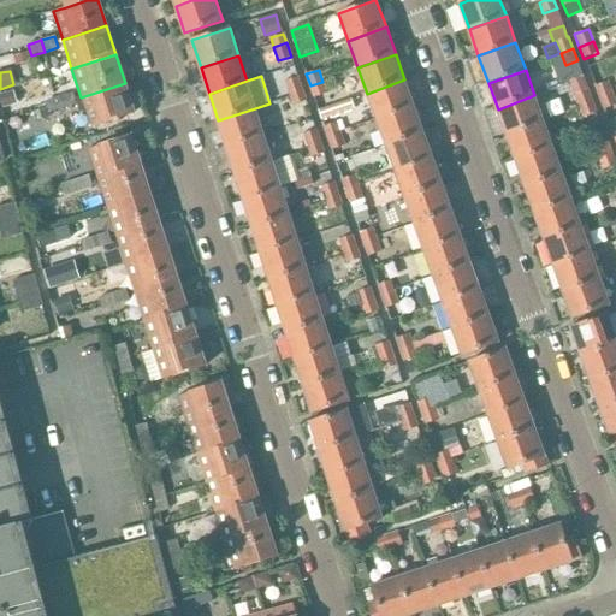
[(290,93),(302,88),(297,77),(285,81),(290,93)]
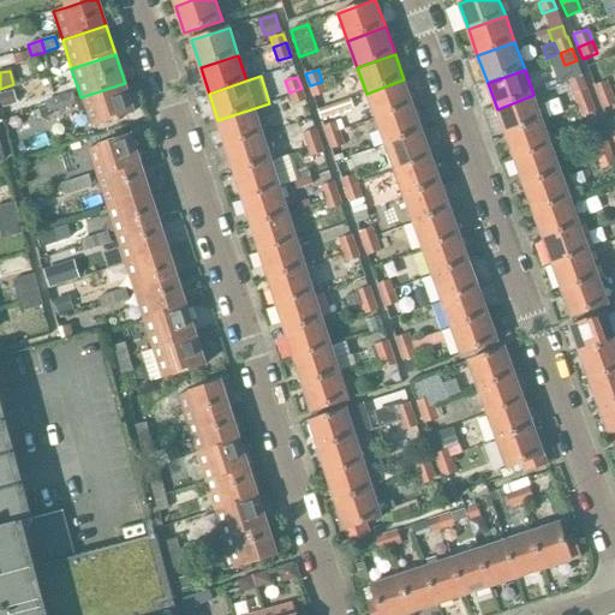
[(583,77),(571,82),(575,93),(587,89),(583,77)]
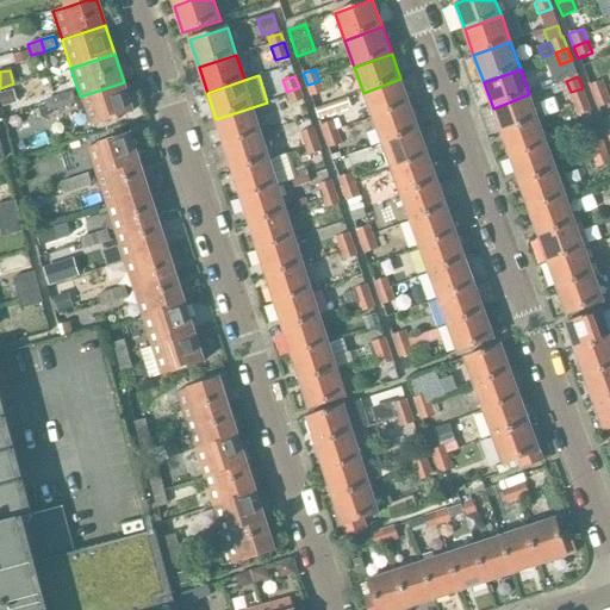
[(400,79),(363,93),(373,118),(410,104),(400,79)]
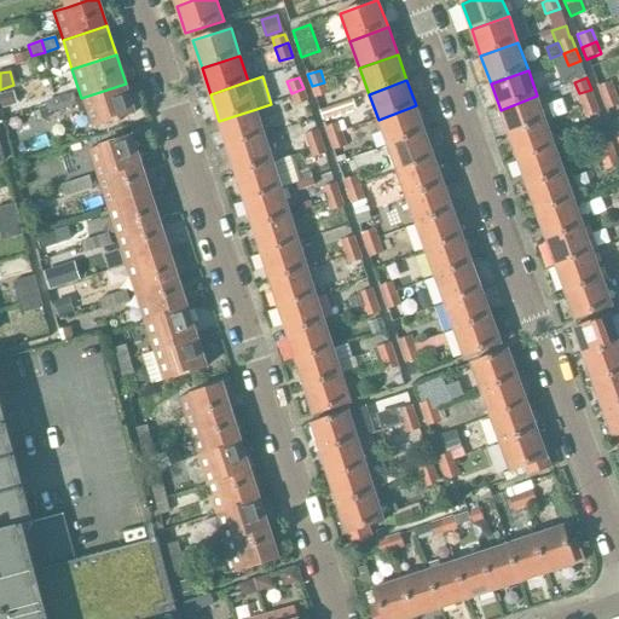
[(324,82),(312,86),(316,98),(328,94),(324,82)]
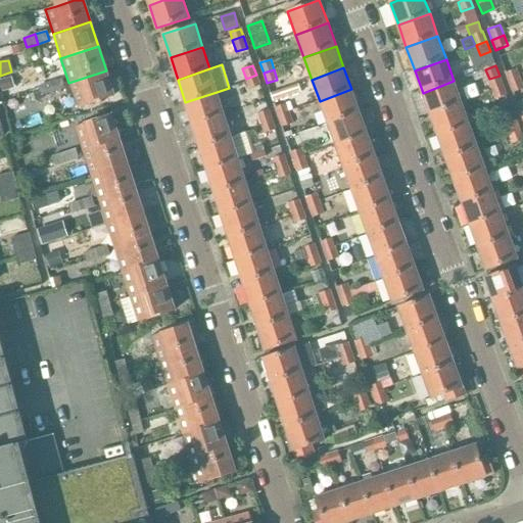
[(509,84),(520,80),(516,69),(505,74),(509,84)]
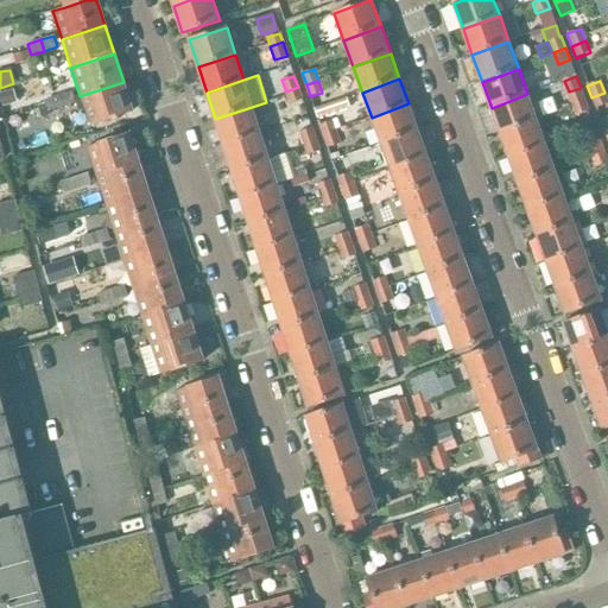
[(124,82),(80,96),(89,125),(133,111),(124,82)]
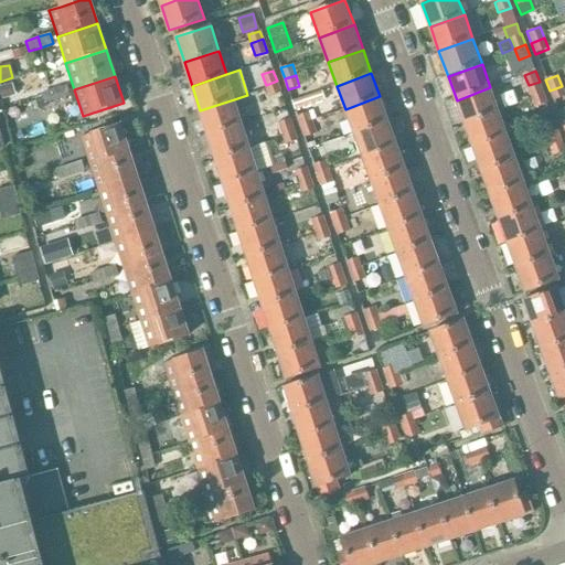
[(277,81),(266,85),(269,96),(280,92),(277,81)]
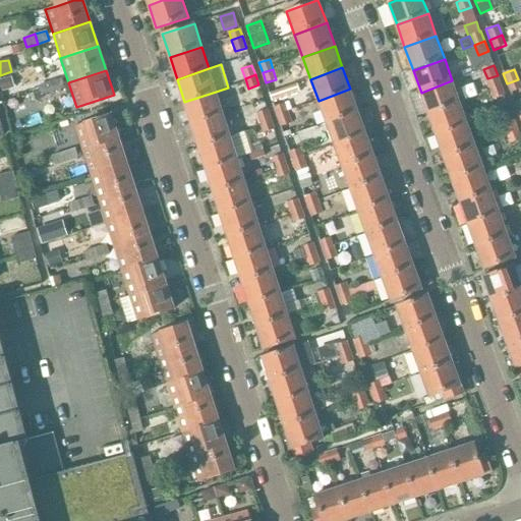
[(490,89),(501,85),(498,75),(487,78),(490,89)]
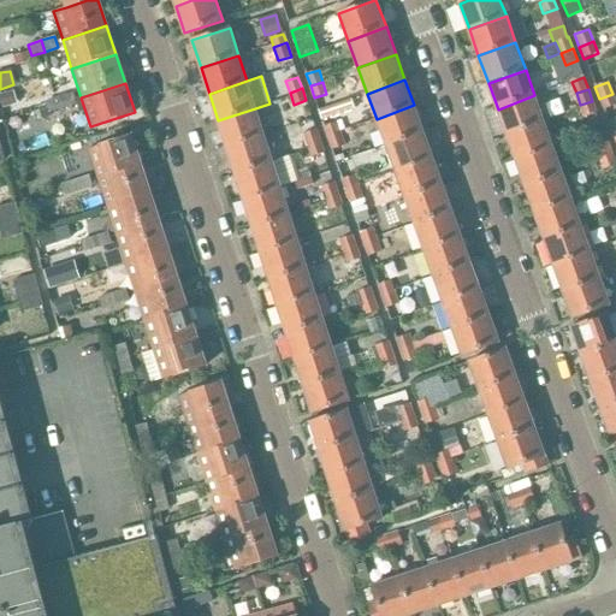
[(12,93),(0,96),(4,107),(16,104),(12,93)]
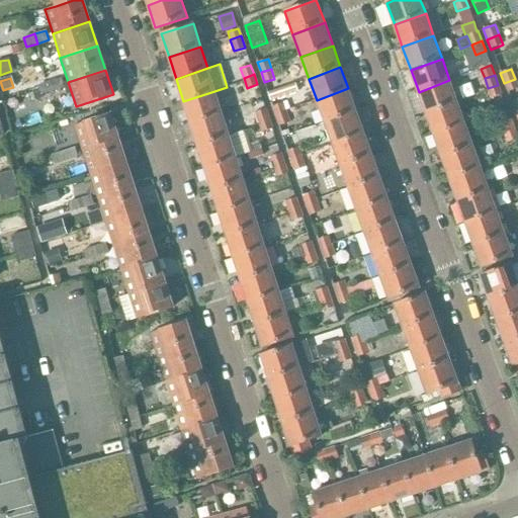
[(50,82),(54,92),(66,88),(62,78),(50,82)]
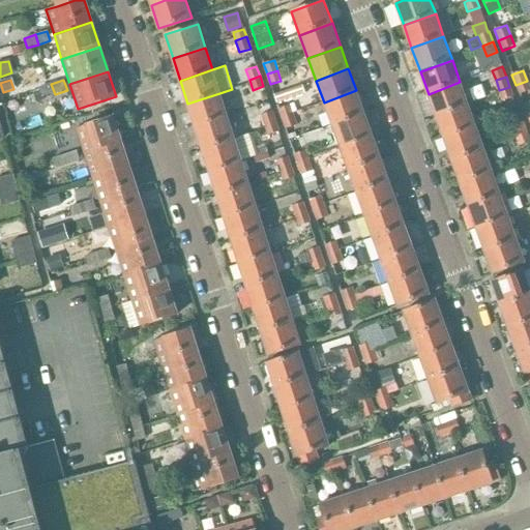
[(529,88),(527,81),(516,85),(520,95),(529,91),(529,88)]
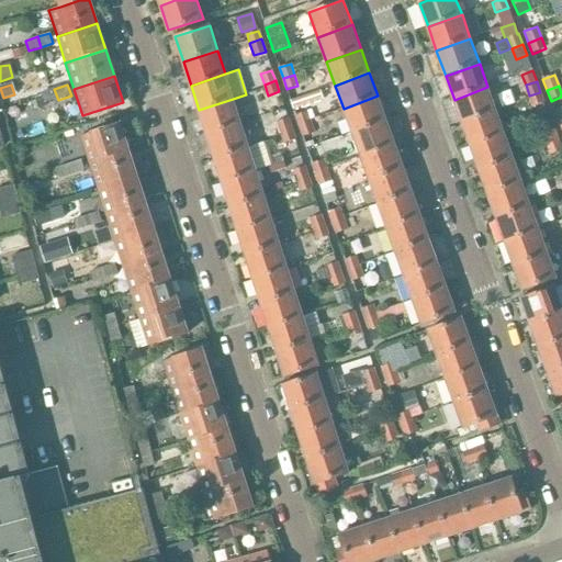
[(487,87),(454,100),(462,123),(496,111),(487,87)]
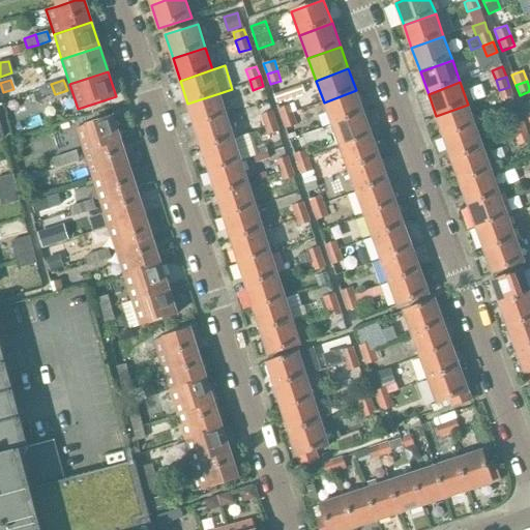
[(55,94),(51,84),(38,88),(39,92),(42,98),(55,94)]
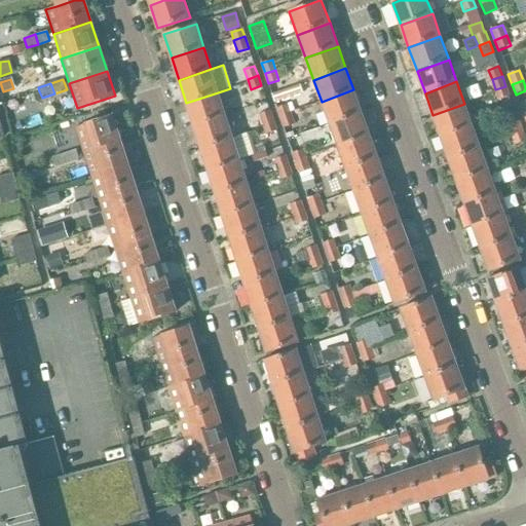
[(505,86),(495,89),(499,100),(510,96),(505,86)]
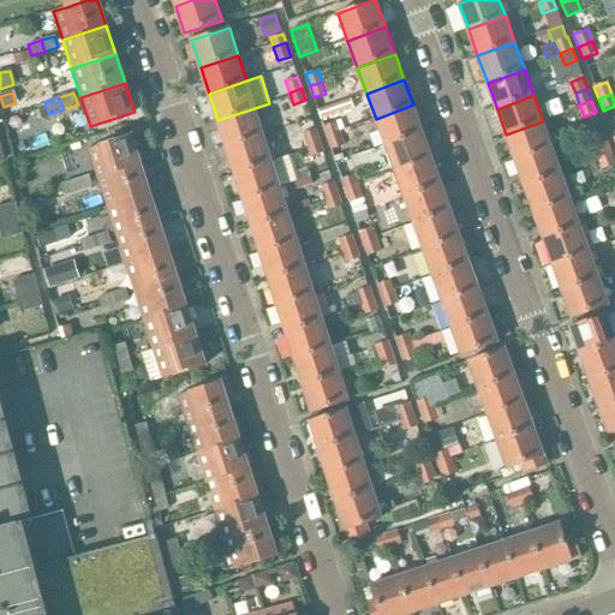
[(413,105),(376,119),(386,145),(423,132),(413,105)]
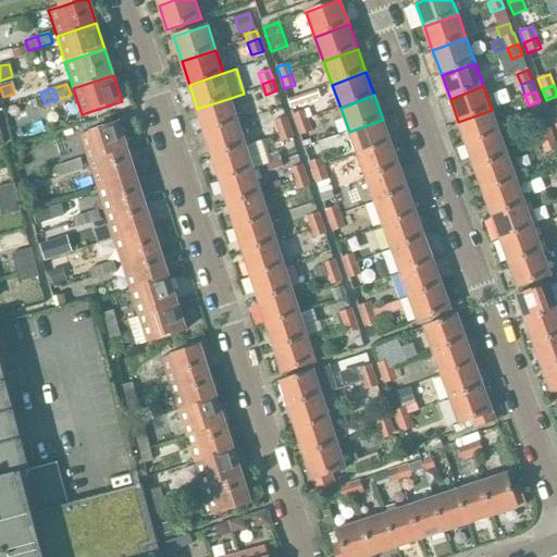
[(41,97),(33,100),(35,108),(45,104),(45,103),(41,97)]
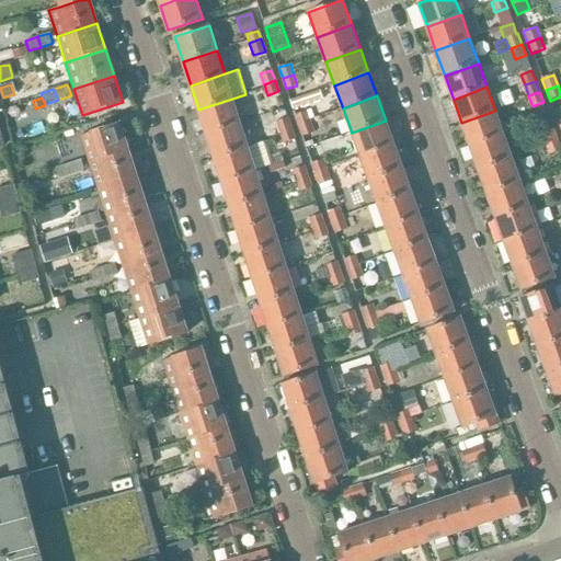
[(198,110),(206,134),(240,123),(232,99),(198,110)]
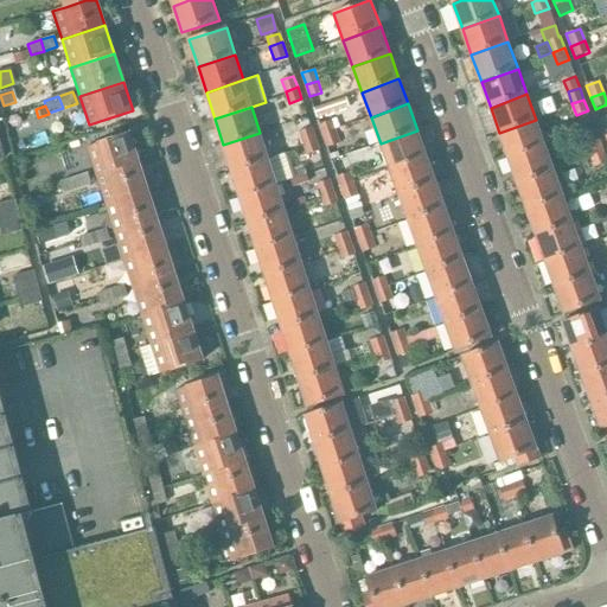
[(536,120),(499,133),(506,153),(509,159),(528,153),(545,146),(536,120)]
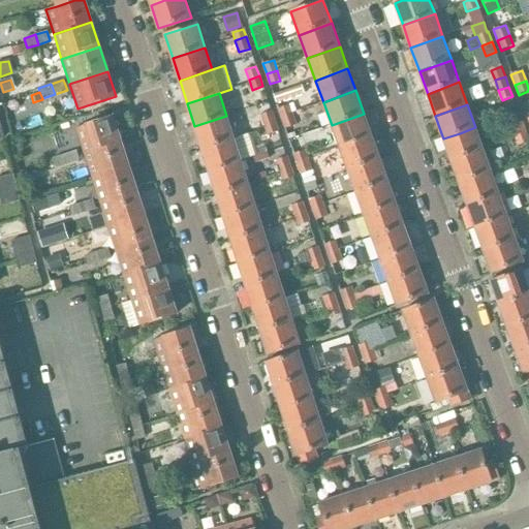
[(282,119),(292,115),(288,105),(278,109),(282,119)]
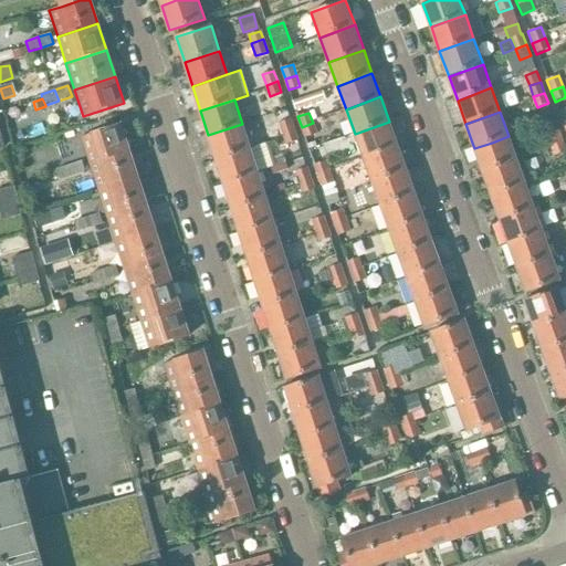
[(282,133),(294,129),(290,118),(279,123),(282,133)]
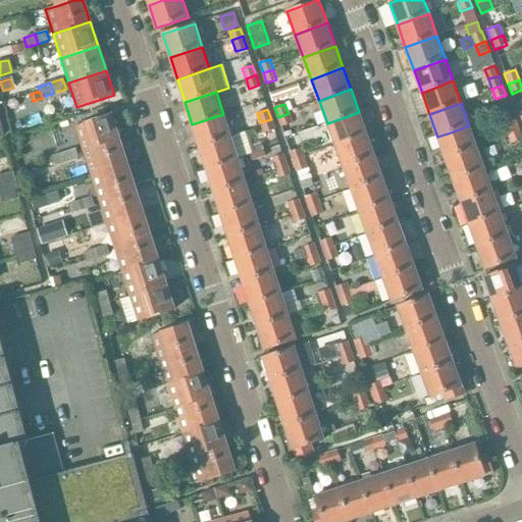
[(367,135),(366,132),(359,112),(327,123),(335,146),(367,135)]
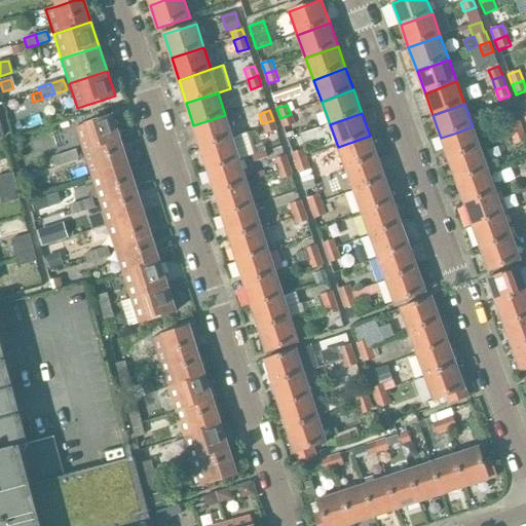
[(291,114),(280,118),(284,128),(294,124),(291,114)]
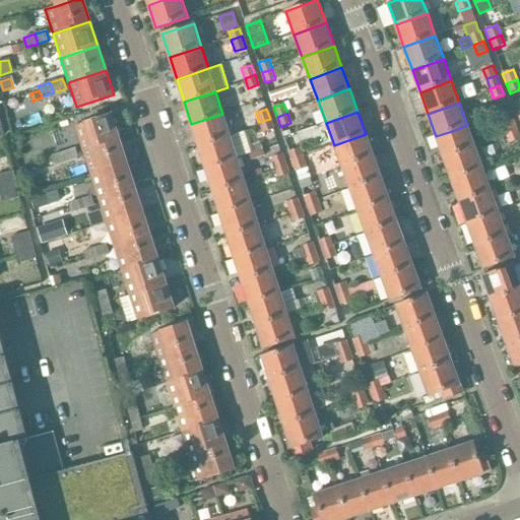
[(191,124),(198,146),(230,135),(222,114),(191,124)]
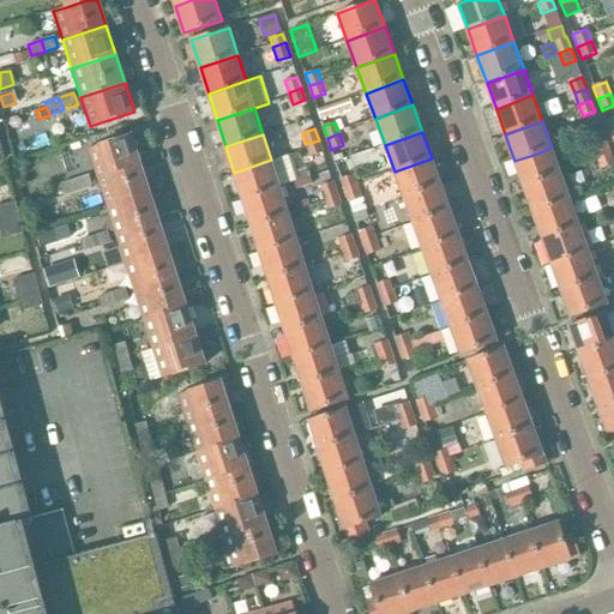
[(96,179),(140,163),(131,136),(101,144),(86,149),(96,179)]
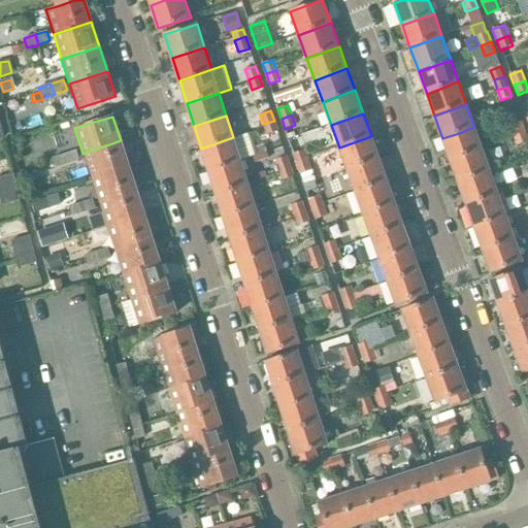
[(263,124),(267,134),(277,131),(274,121),(263,124)]
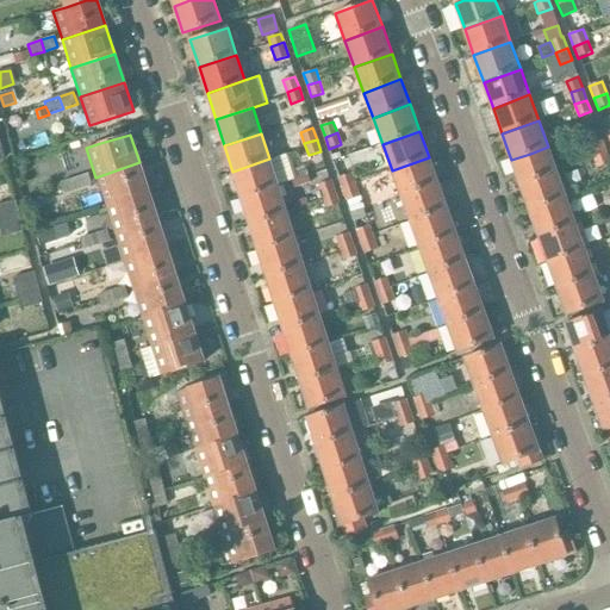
[(592,156),(607,151),(602,139),(587,144),(592,156)]
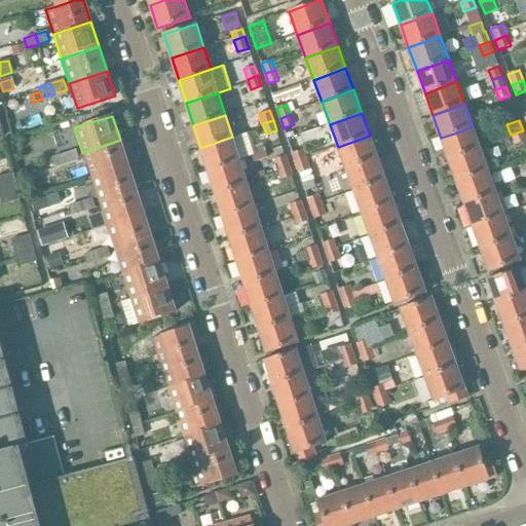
[(457,133),(441,138),(449,160),(481,149),(475,133),(473,126),(457,133)]
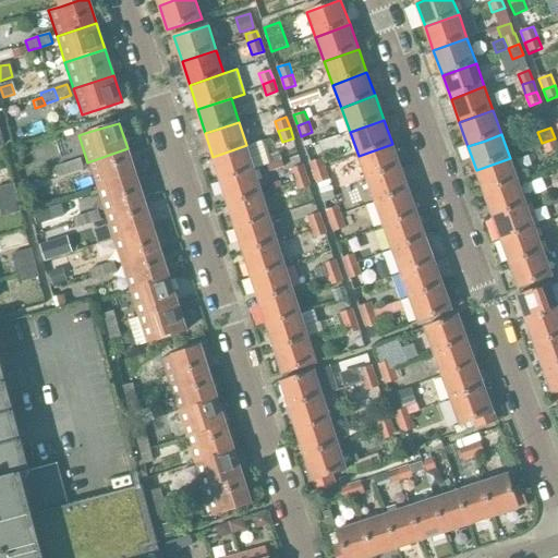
[(557,147),(555,138),(542,143),(546,154),(557,148),(557,147)]
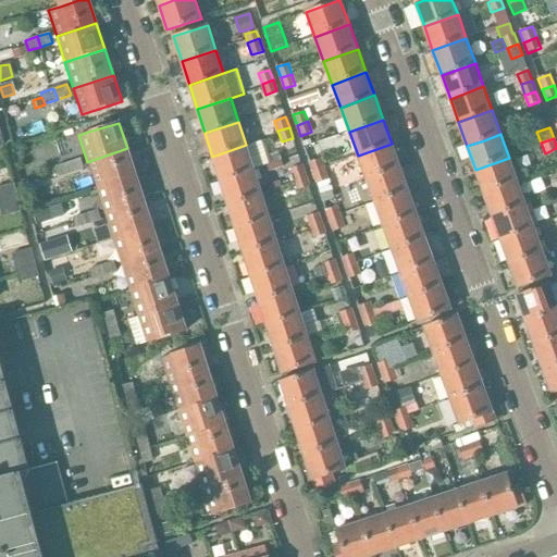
[(400,166),(392,144),(358,156),(367,180),(400,166)]
